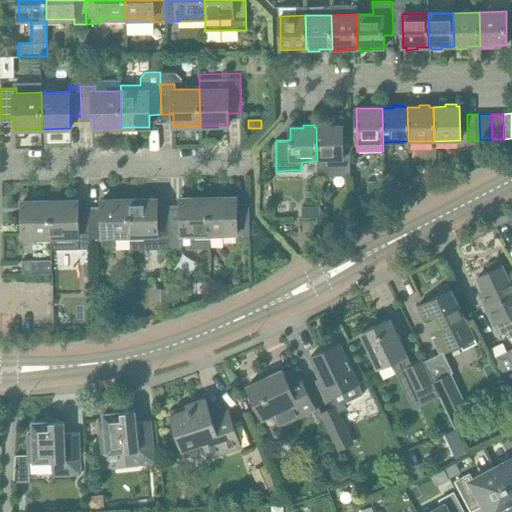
[(342,125),(316,125),(317,159),(317,176),(350,175),(350,137),(343,137),(342,125)]
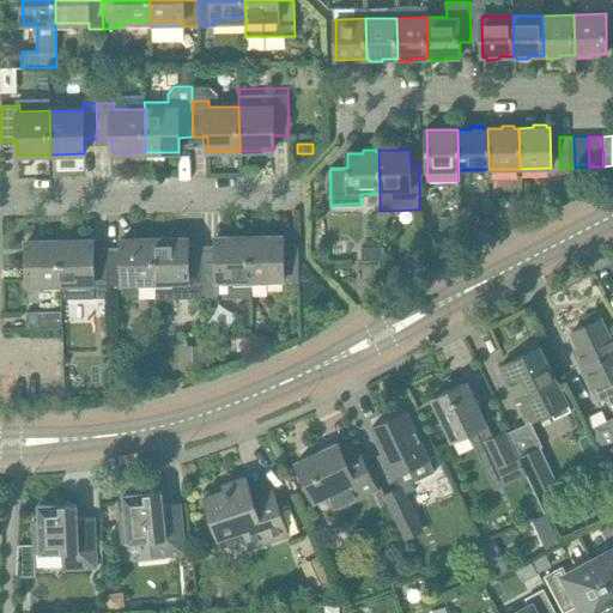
[(517,202),(501,211),(507,223),(523,213),(517,202)]
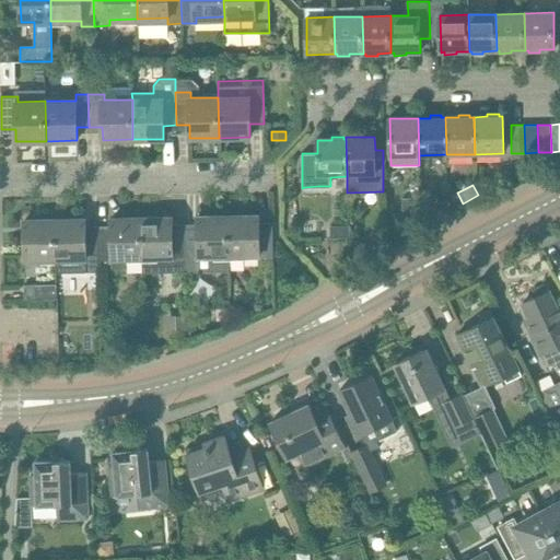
[(404,211),(420,210),(420,198),(404,199),(404,211)]
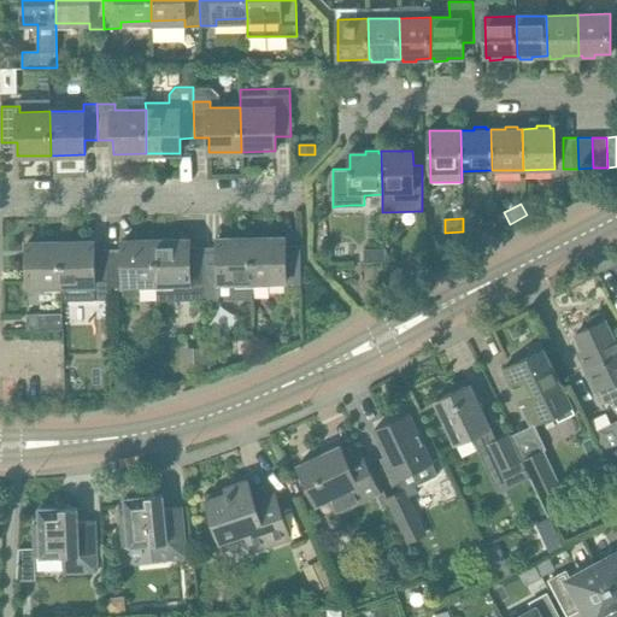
[(463,231),(481,230),(481,218),(463,218),(463,231)]
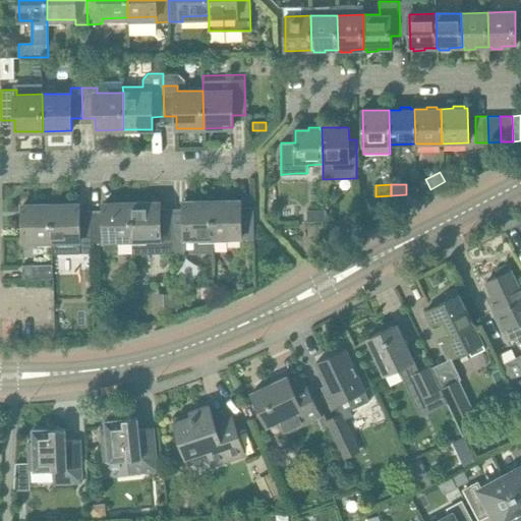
[(214,252),(213,238),(212,200),(184,201),(184,214),(172,214),(173,253),(214,252)]
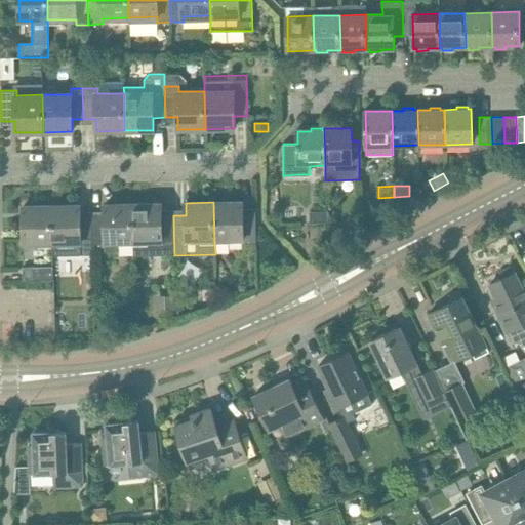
[(242,202),(213,202),(214,240),(242,239),(242,244),(256,244),(255,214),(242,214),(242,202)]
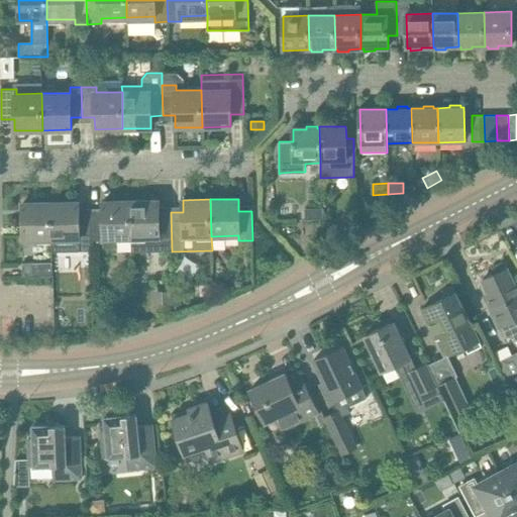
[(131,252),(172,251),(171,212),(159,212),(159,200),(130,201),(131,237),(131,252)]
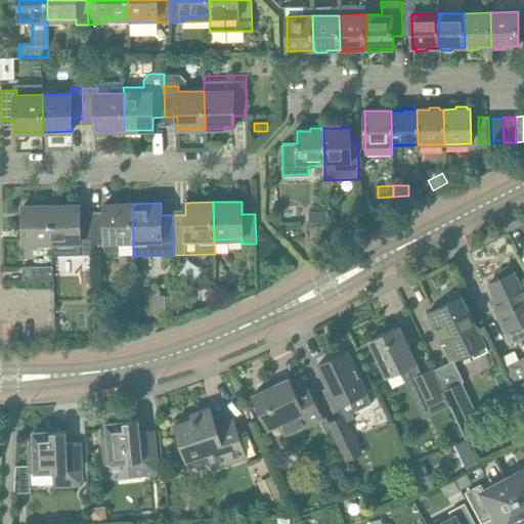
[(104,217),(92,217),(93,247),(105,247),(105,242),(133,241),(132,204),(103,205),(104,217)]
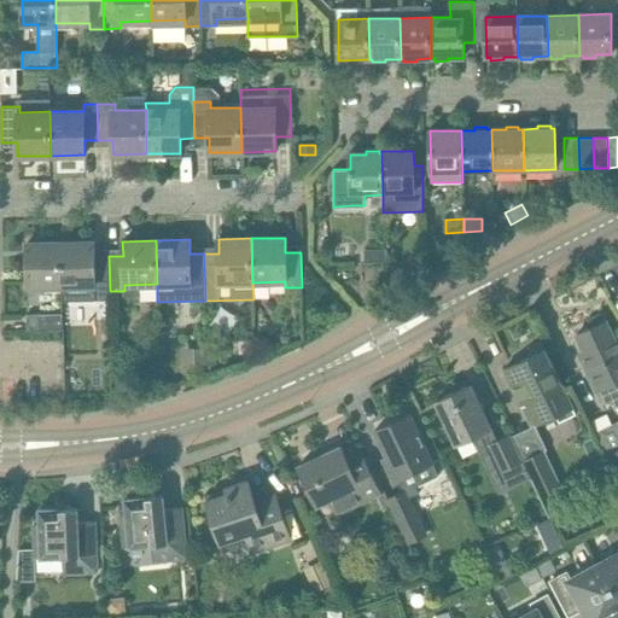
[(94,292),(110,291),(109,256),(94,256),(94,242),(60,243),(62,286),(93,286),(94,292)]
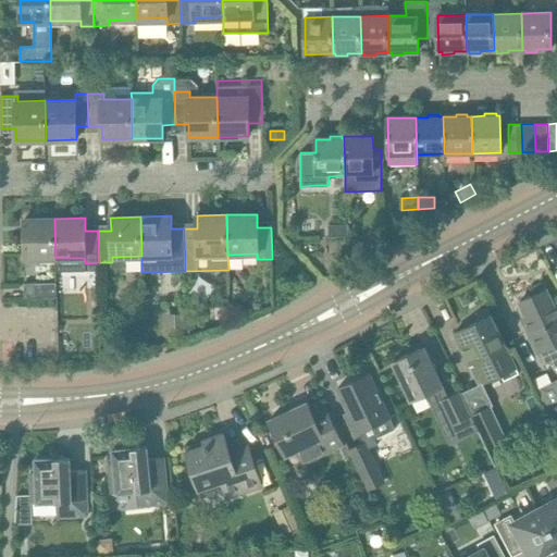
[(25,259),(56,258),(54,219),(24,219),(25,259)]
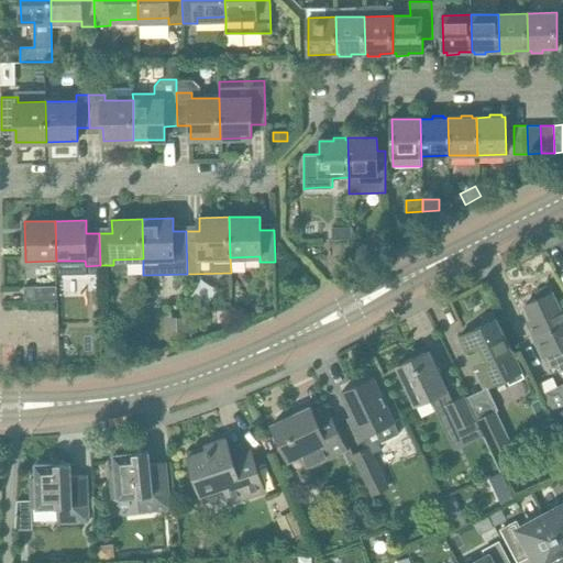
[(349,227),(332,228),(332,239),(350,239),(349,227)]
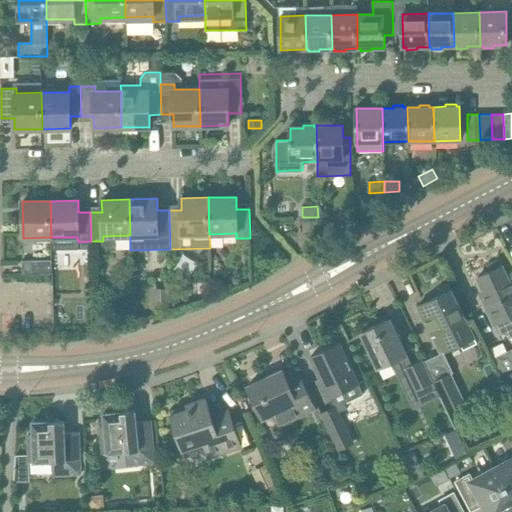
[(317,206),(318,217),(334,217),(334,206),(317,206)]
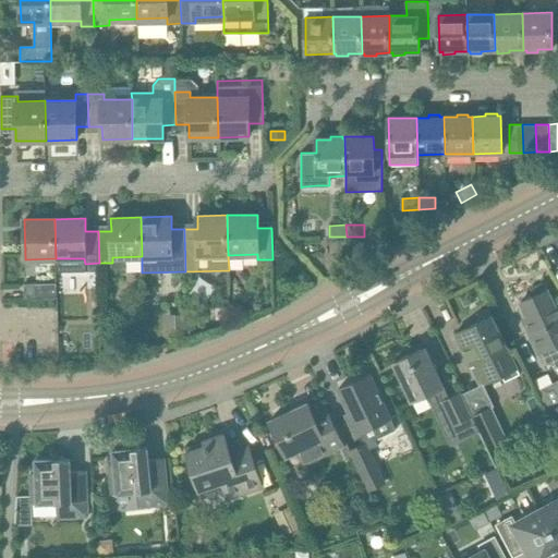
[(24,283),(24,299),(57,298),(56,282),(24,283)]
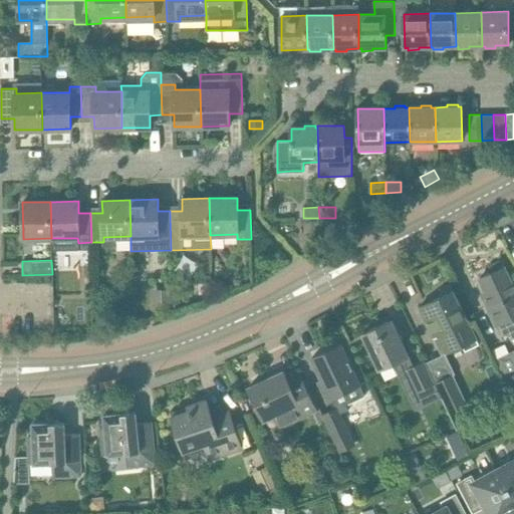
[(489,266),(492,272),(479,279),(485,292),(481,294),(488,307),(492,305),(500,322),(496,324),(499,330),(504,334),(510,334),(513,332),(513,286),(501,260),(489,266)]
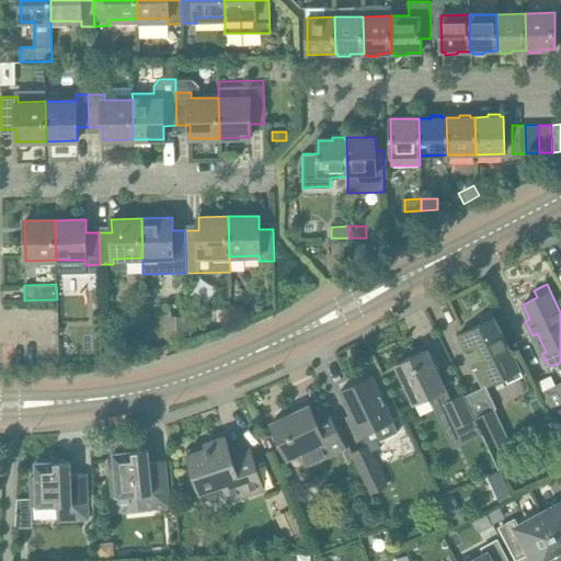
[(504,385),(523,376),(492,310),(480,317),(483,323),(458,335),(472,366),(477,365),(485,384),(487,386),(501,379),(504,385)]
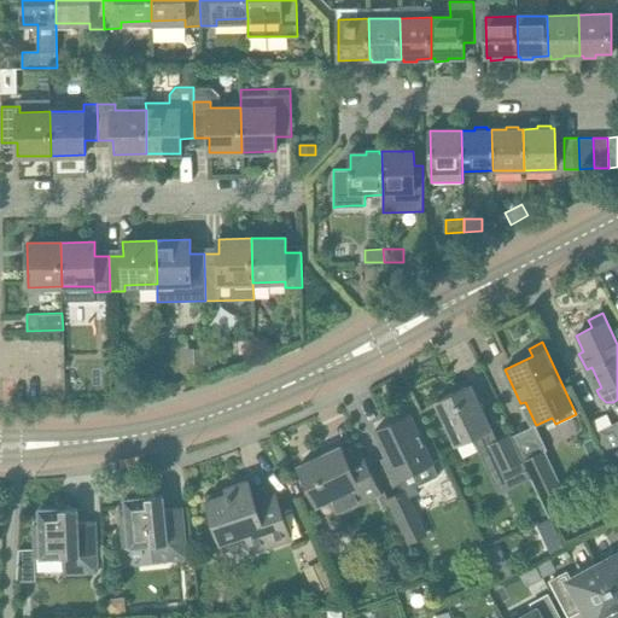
[(209,369),(216,369),(220,369),(219,351),(209,351),(209,369)]
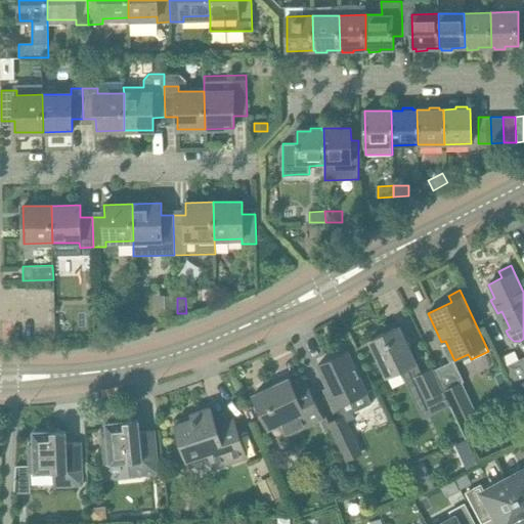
[(400,369),(405,383),(415,379),(424,399),(443,391),(433,368),(422,374),(399,326),(369,341),(386,377),(400,369)]
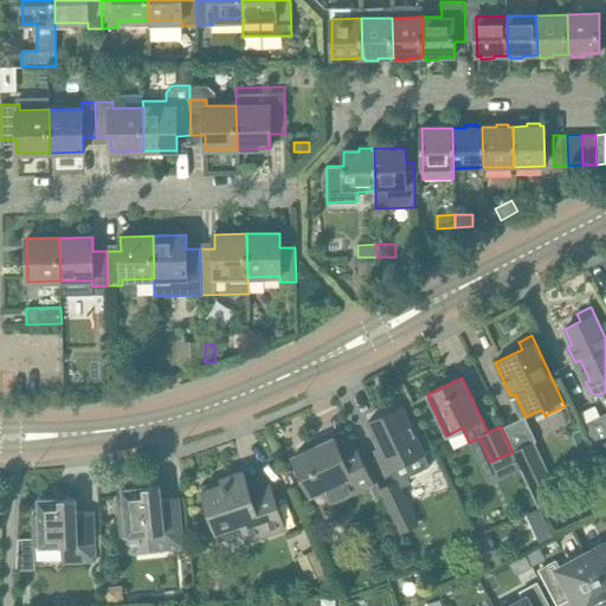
[(411,476),(431,466),(401,406),(367,421),(380,447),(375,450),(386,471),(405,462),(411,476)]
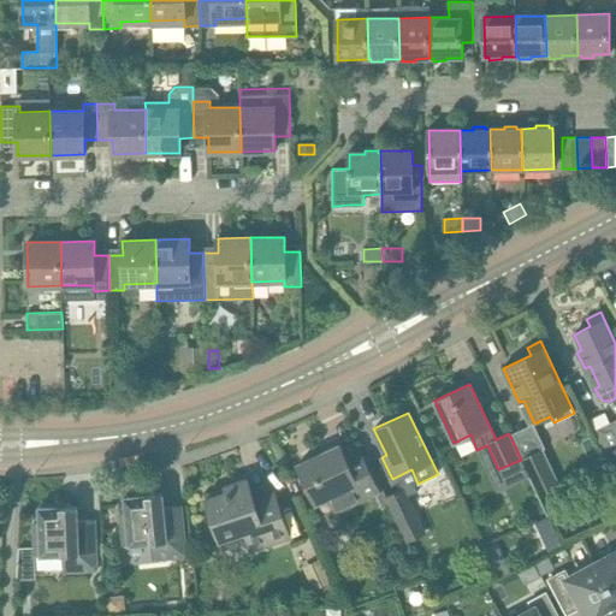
[(615,422),(593,433),(615,483),(615,422)]
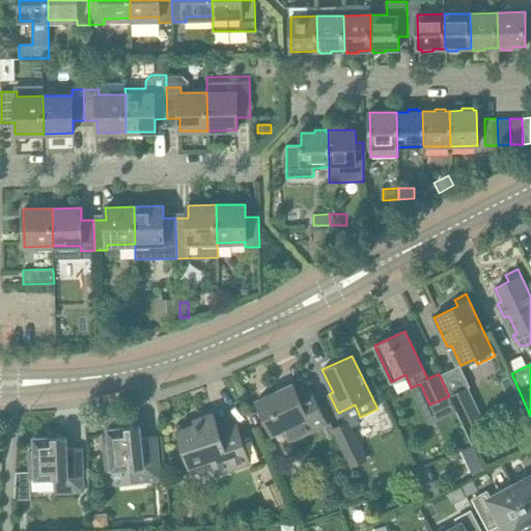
[(441,374),(474,446),(494,437),(459,365),(441,374)]
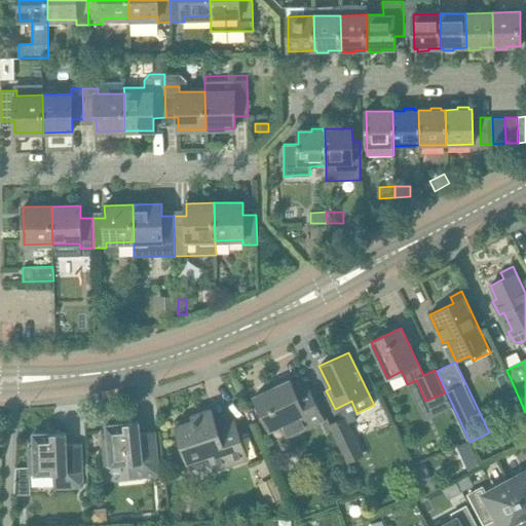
[(290,380),(273,387),(254,397),(269,430),(292,420),(297,433),(322,421),(324,419),(308,386),(296,391),(290,380)]
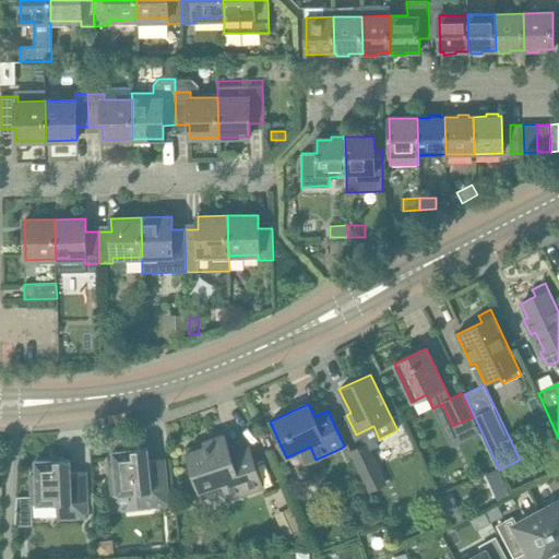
[(187,452),(200,490),(223,483),(228,499),(262,487),(251,452),(233,459),(224,435),(203,441),(205,445),(187,452)]
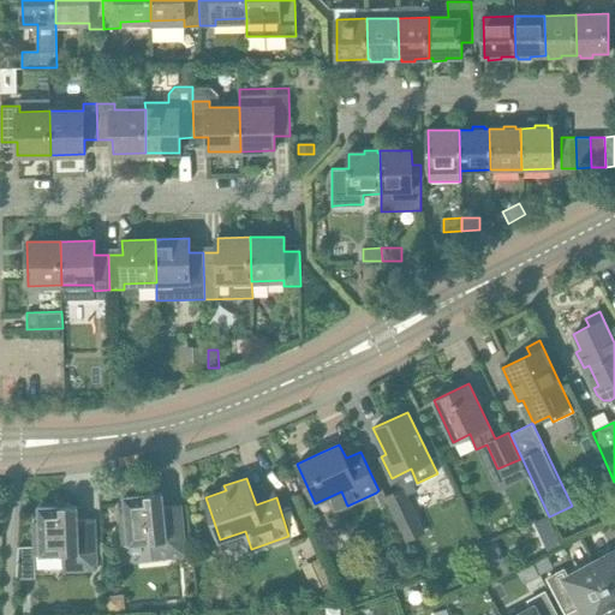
[(404,488),(386,496),(406,539),(424,532),(404,488)]
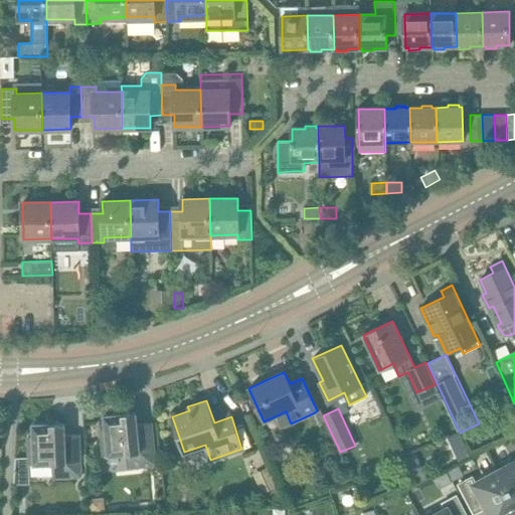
[(317,410),(315,412),(320,423),(326,421),(323,415),(320,409),(317,410)]
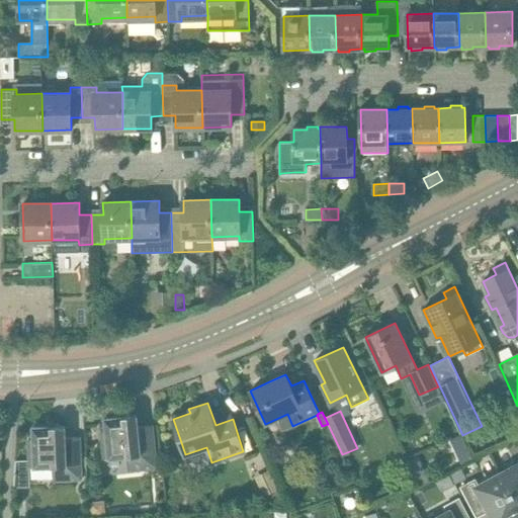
[(100,431),(103,459),(127,456),(128,470),(157,468),(153,425),(138,427),(137,415),(104,418),(105,430),(100,431)]
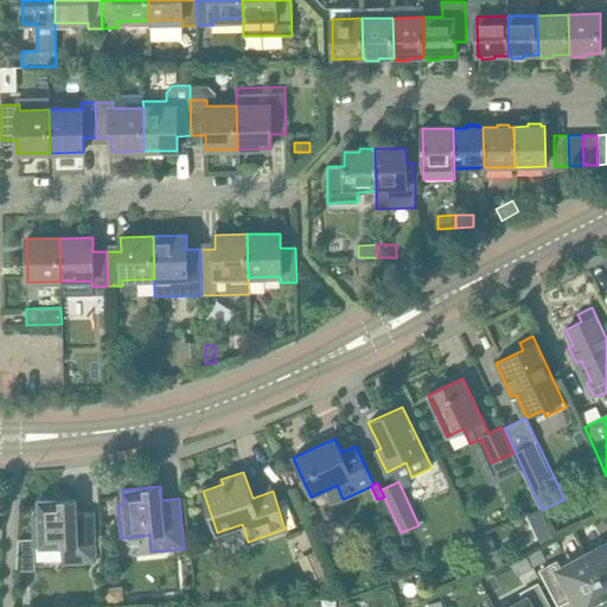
[(38,515),(32,515),(33,548),(62,547),(63,563),(96,562),(94,512),(77,512),(76,498),(38,500),(38,515)]
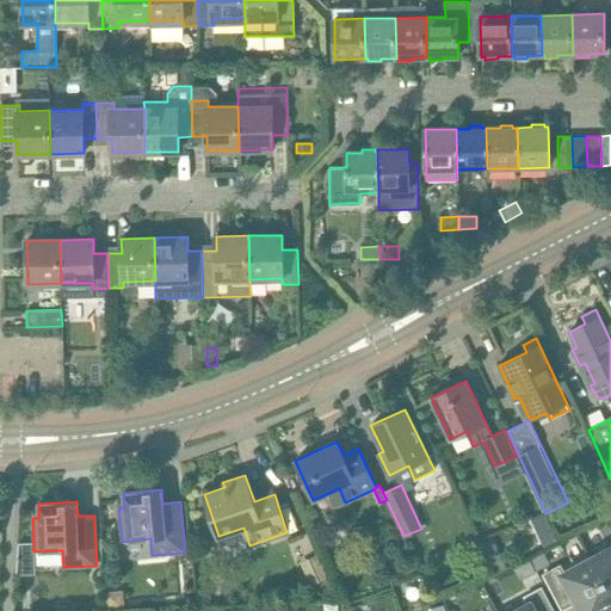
[(610,548),(591,560),(610,597),(610,548)]
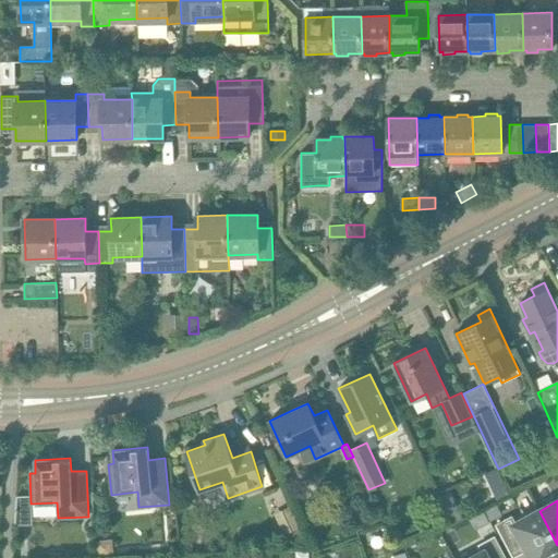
[(557,557),(557,545),(540,511),(516,524),(511,517),(497,524),(510,550),(524,543),(531,557),(557,557)]
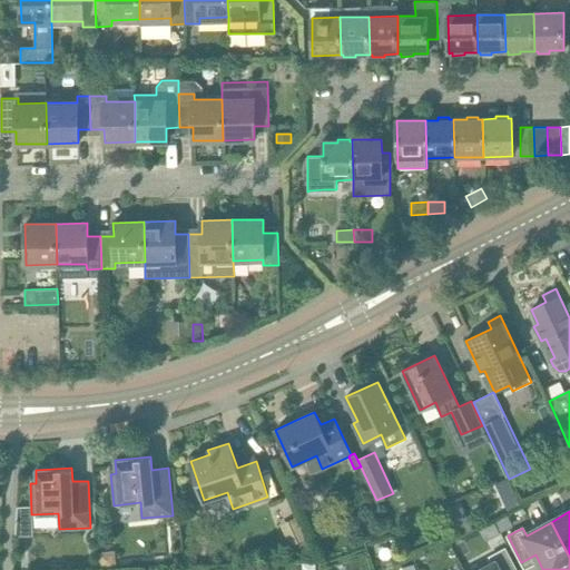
[(493,564),(482,569),(516,569),(505,549),(490,557),(493,564)]
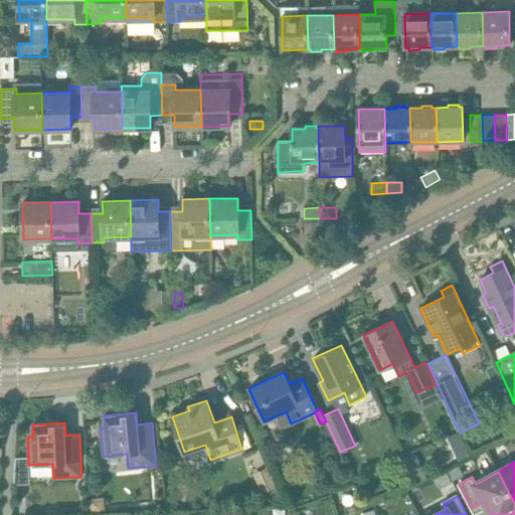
[(91,502),(92,514),(107,513),(106,501),(91,502)]
